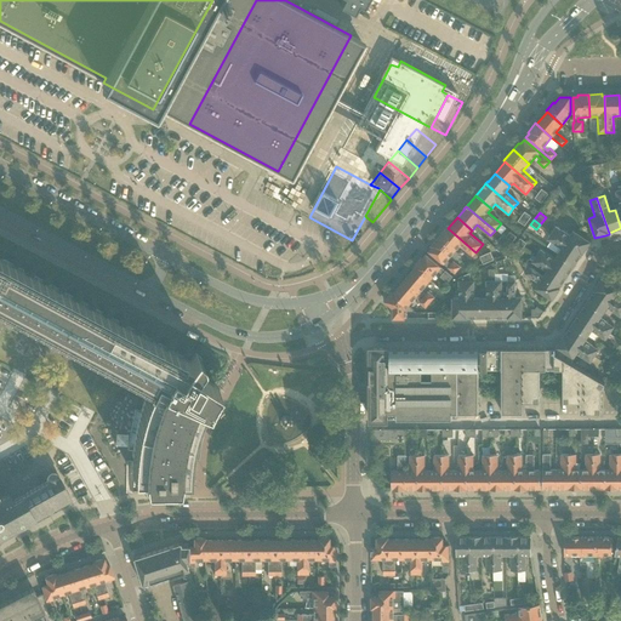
[(556,226),(551,233),(552,234),(582,254),(585,251),(591,241),(580,235),(573,231),(569,235),(556,226)]
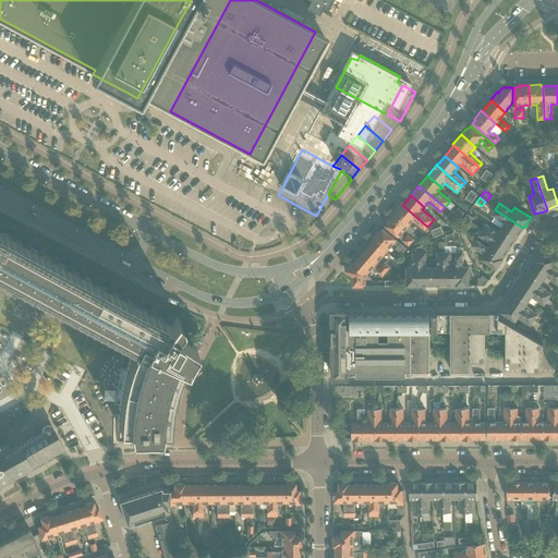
[(401,205),(392,215),(408,227),(413,220),(424,230),(427,227),(402,205),(402,206),(401,205)]
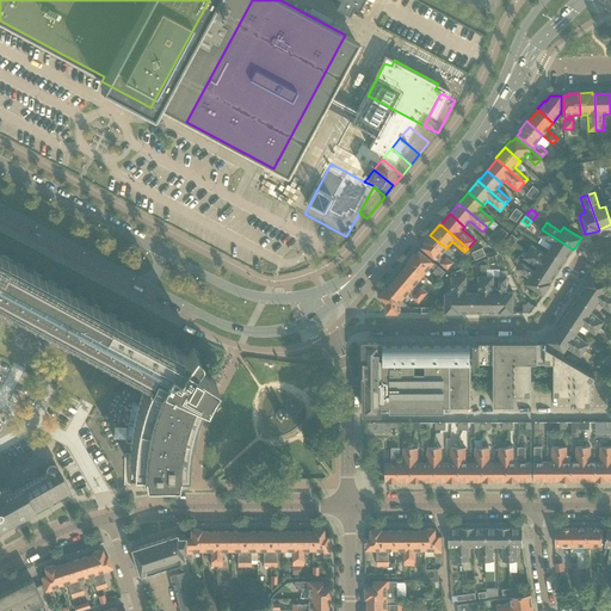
[(542,229),(538,235),(551,245),(548,250),(549,250),(566,261),(573,250),(543,230),(542,229)]
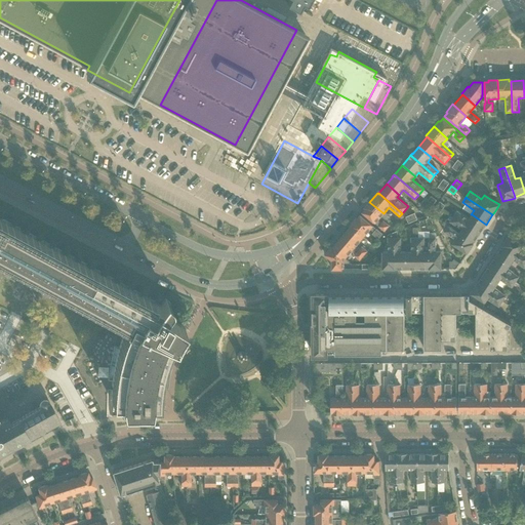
[(425,200),(420,204),(429,210),(433,206),(425,200)]
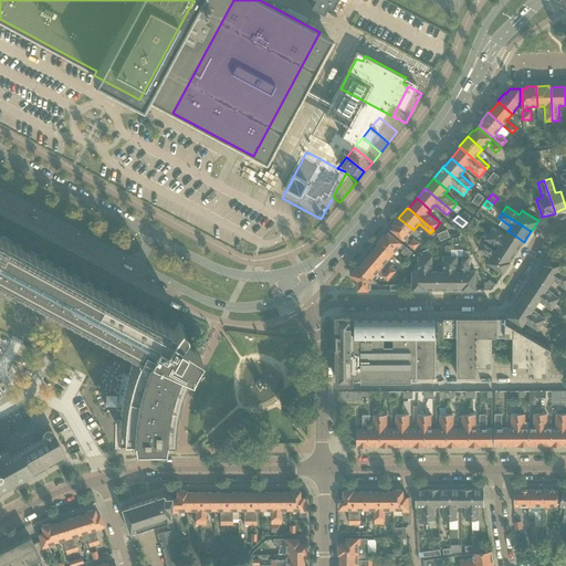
[(394,224),(390,229),(415,249),(420,243),(413,238),(411,241),(407,238),(409,234),(413,230),(398,218),(392,224),(394,224)]
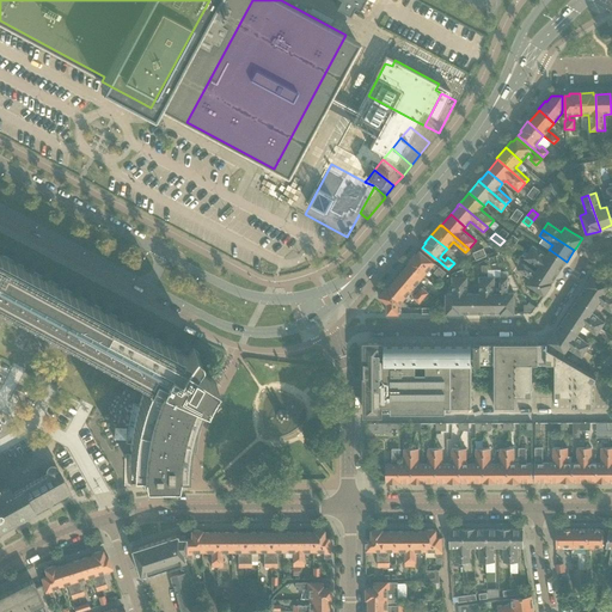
[(532,245),(527,252),(528,254),(558,273),(567,262),(550,250),(549,250),(546,254),(532,245)]
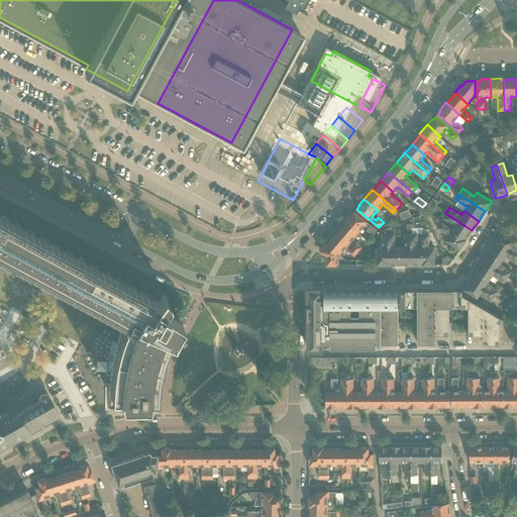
[(350,214),(343,222),(344,223),(357,233),(365,225),(368,228),(366,230),(372,235),(374,233),(377,230),(371,224),(370,225),(368,222),(362,218),(354,212),(351,215),(350,214)]
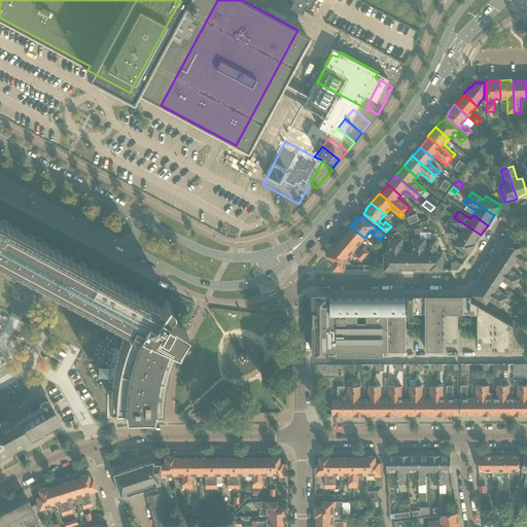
[(0,282),(57,312),(54,317),(61,321),(68,325),(70,320),(103,338),(104,336),(120,344),(118,348),(114,347),(107,381),(112,382),(111,401),(112,401),(112,402),(120,402),(123,410),(124,411),(148,411),(149,410),(150,410),(151,402),(157,402),(157,401),(159,401),(159,396),(159,392),(159,388),(161,377),(163,365),(166,354),(170,344),(175,346),(176,345),(175,345),(177,342),(177,341),(178,338),(179,338),(180,334),(181,335),(181,334),(184,327),(166,316),(171,308),(171,307),(172,307),(172,306),(171,305),(171,304),(166,300),(167,300),(166,299),(160,306),(155,304),(156,303),(0,217),(0,282)]
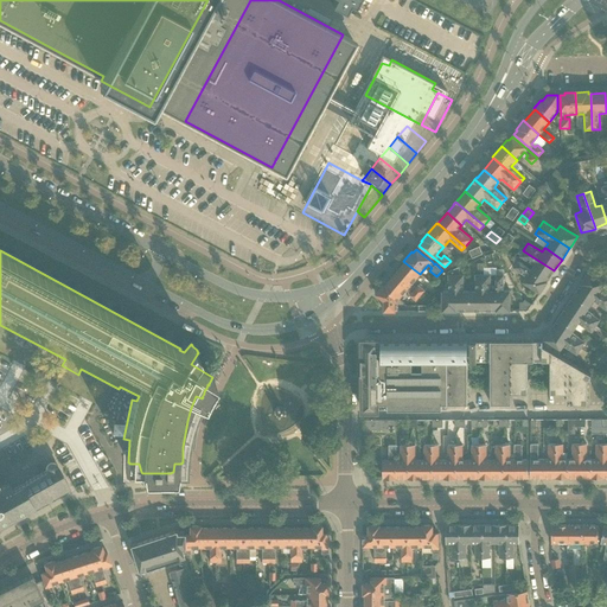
[(523,250),(519,256),(534,264),(530,269),(530,270),(547,282),(548,281),(547,281),(554,270),(524,251),(523,250)]
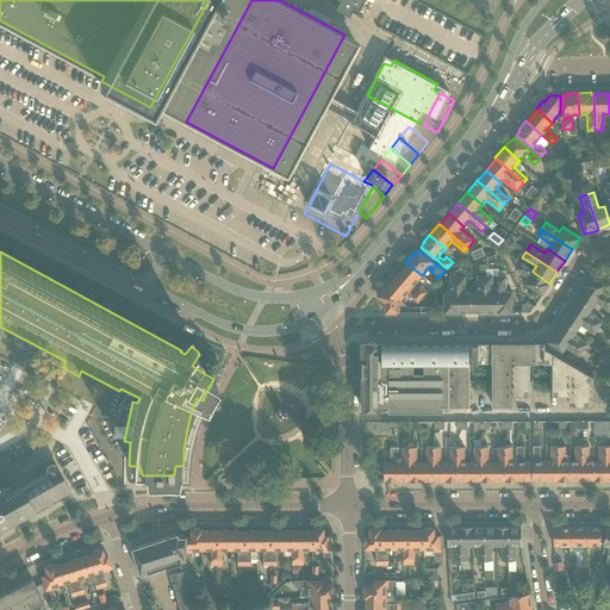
[(406,263),(396,277),(422,298),(425,293),(427,292),(419,287),(418,290),(414,285),(422,275),(406,263)]
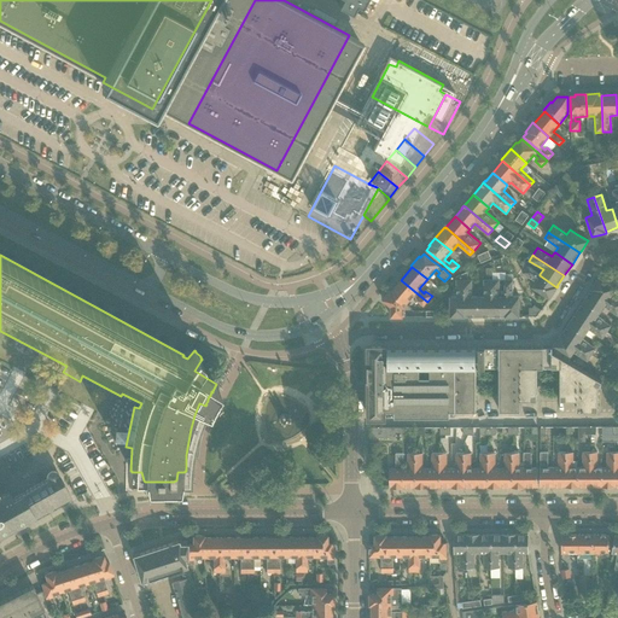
[(525,267),(522,273),(535,281),(531,286),(540,292),(549,298),(555,290),(557,287),(540,275),(526,267),(525,267)]
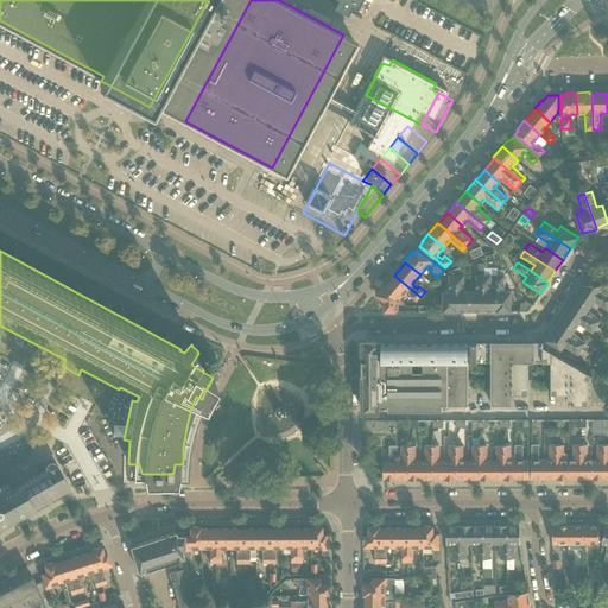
[(589,272),(581,284),(582,285),(607,302),(607,292),(602,289),(606,284),(589,272)]
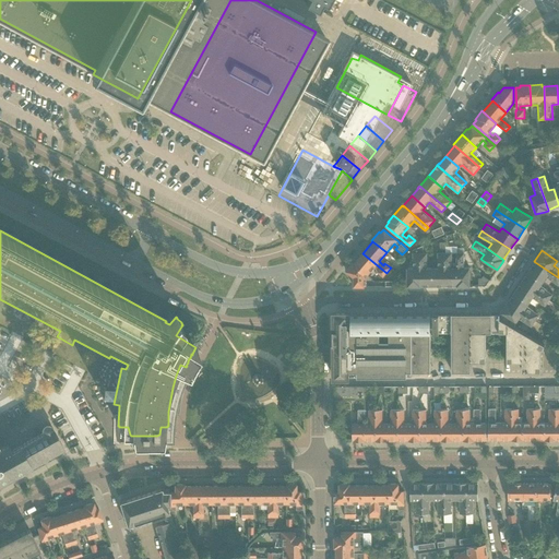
[(407,268),(407,275),(407,286),(407,287),(416,287),(420,287),(420,286),(419,286),(419,253),(419,252),(412,252),(412,268),(407,268)]
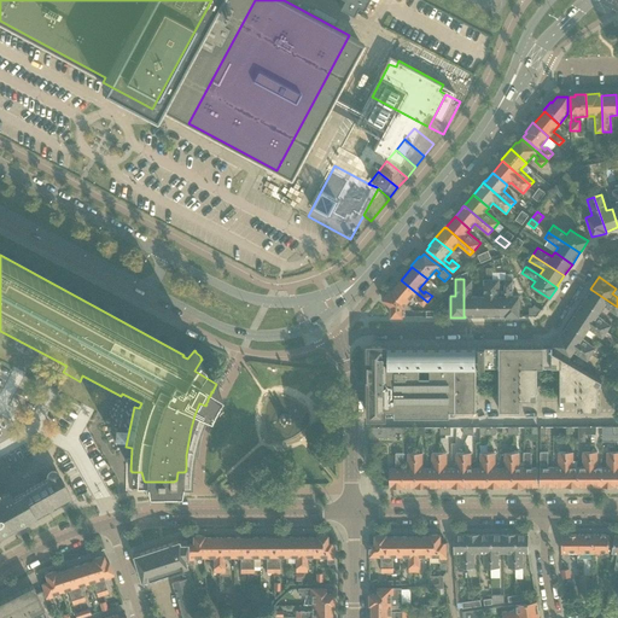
[(464,280),(464,316),(465,316),(467,316),(478,316),(478,296),(472,296),(472,279),(464,279),(464,280)]
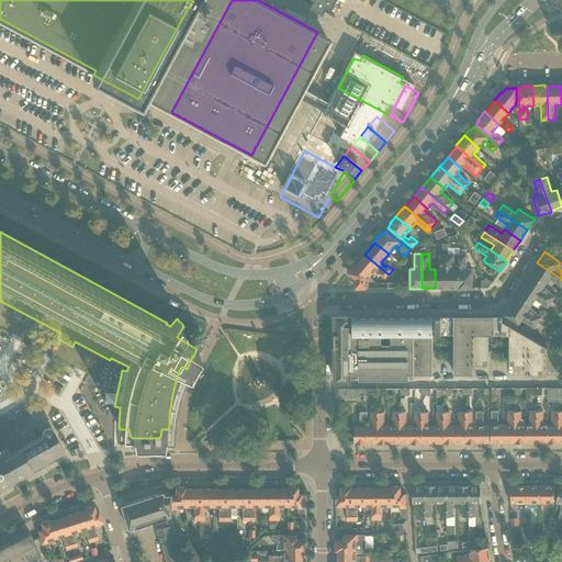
[(435,269),(435,288),(444,288),(447,288),(447,255),(447,254),(439,254),(439,269),(435,269)]
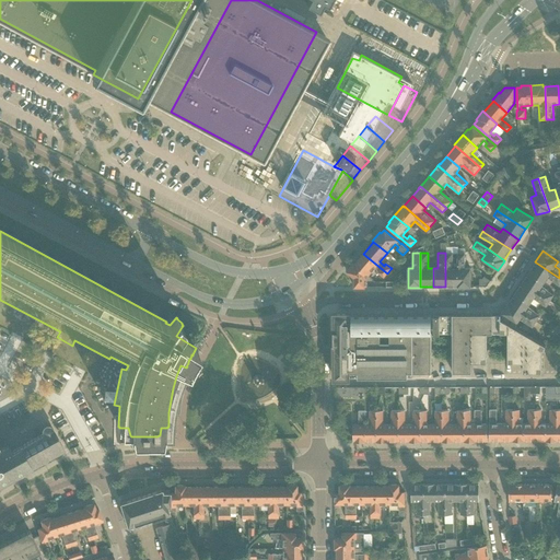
[(445,254),(445,287),(448,287),(457,287),(457,254),(452,254),(452,253),(445,253),(445,254)]
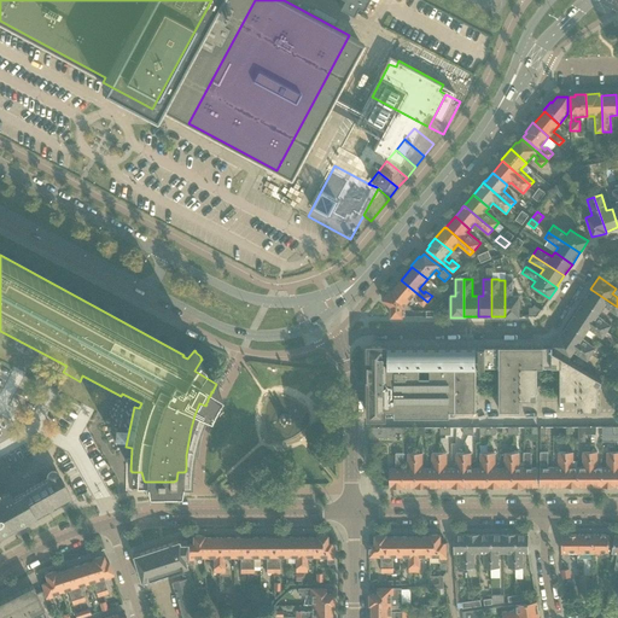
[(505,316),(505,318),(506,318),(508,318),(519,318),(519,304),(519,296),(513,296),(513,279),(505,279),(505,280),(505,316)]
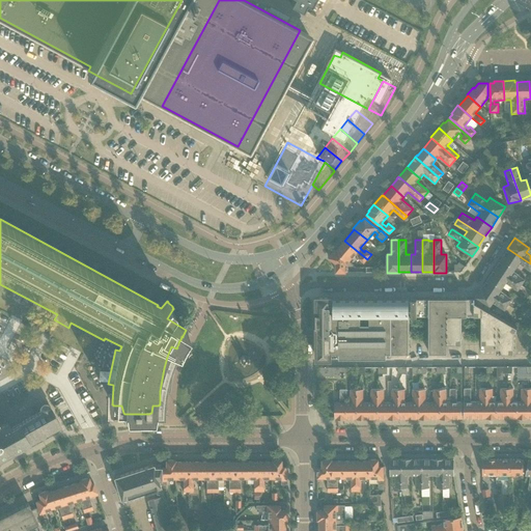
[(336,250),(348,261),(356,253),(360,256),(358,258),(363,263),(367,259),(344,241),(336,250)]
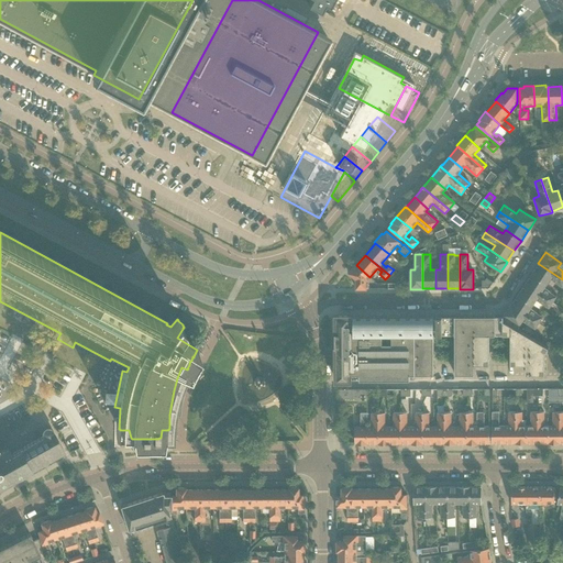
[(355,264),(349,273),(354,278),(355,280),(355,289),(366,289),(366,287),(368,287),(368,279),(370,277),(356,265),(355,264)]
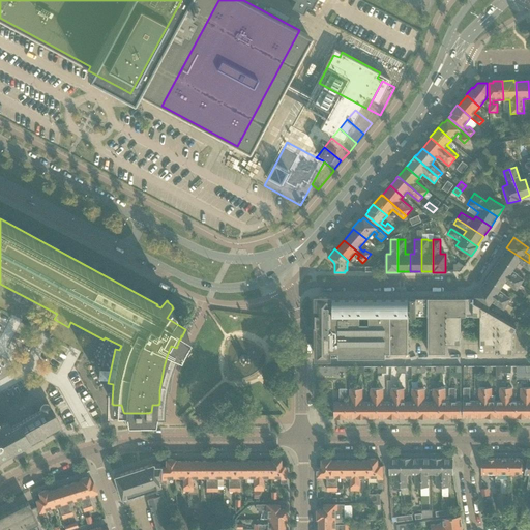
[(529,263),(507,248),(500,258),(514,267),(518,263),(529,270),(529,268),(529,263)]
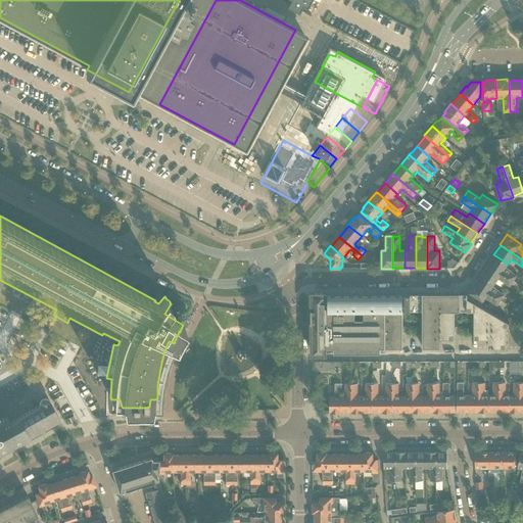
[(493,254),(487,265),(513,281),(517,275),(505,268),(508,264),(493,254)]
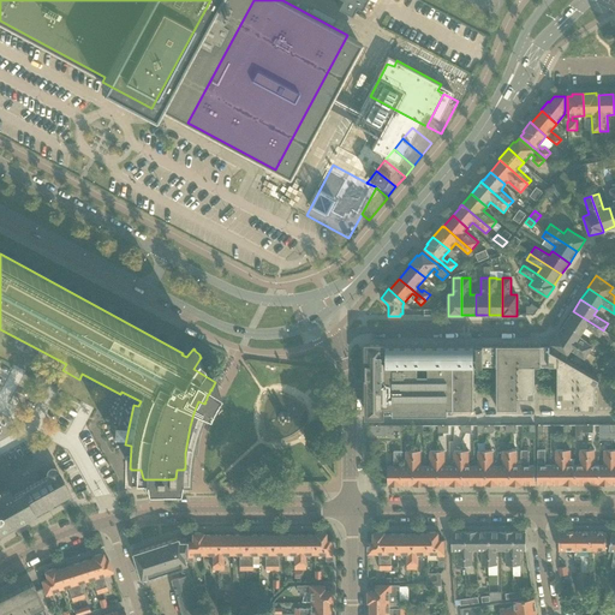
[(573,311),(566,322),(583,333),(585,328),(599,336),(603,330),(573,311)]
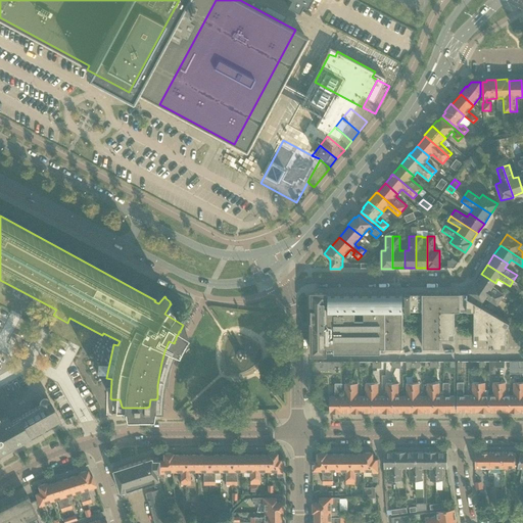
[(474,282),(474,283),(501,300),(504,294),(492,287),(495,283),(481,274),(475,283),(474,282)]
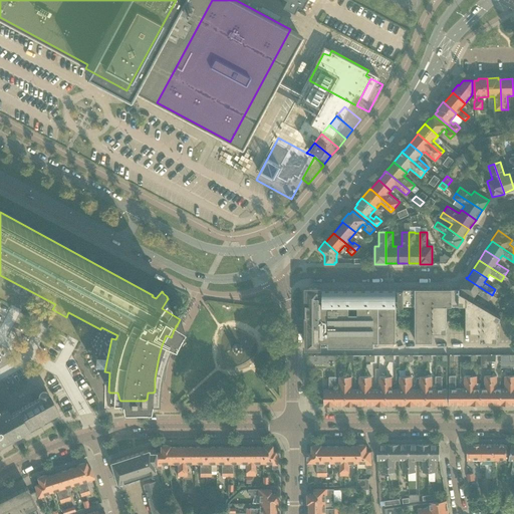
[(492,295),(466,278),(460,287),(474,297),(477,293),(488,300),(492,295)]
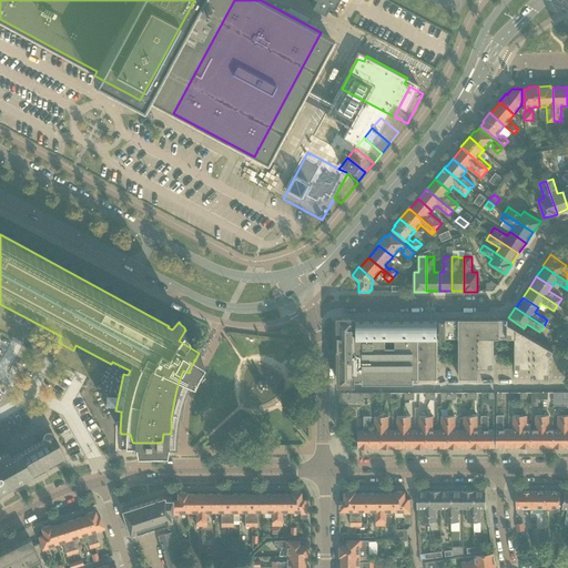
[(356,324),(356,320),(353,320),(353,318),(338,318),(338,335),(338,350),(338,384),(353,384),(353,377),(353,324),(356,324)]
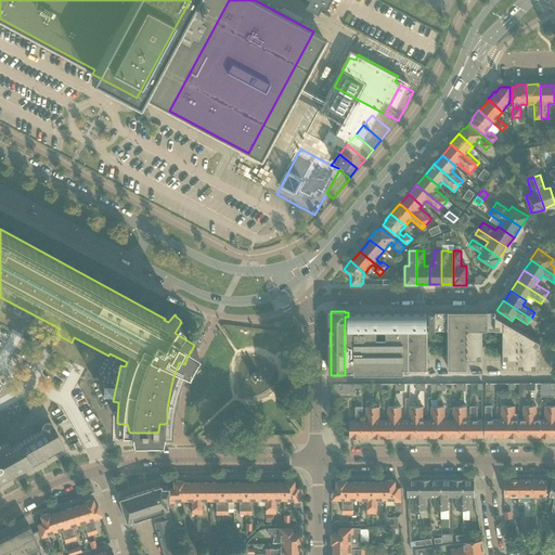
[(348,311),(348,312),(348,317),(345,317),(345,369),(355,369),(355,374),(403,374),(403,369),(427,369),(427,311),(348,311)]
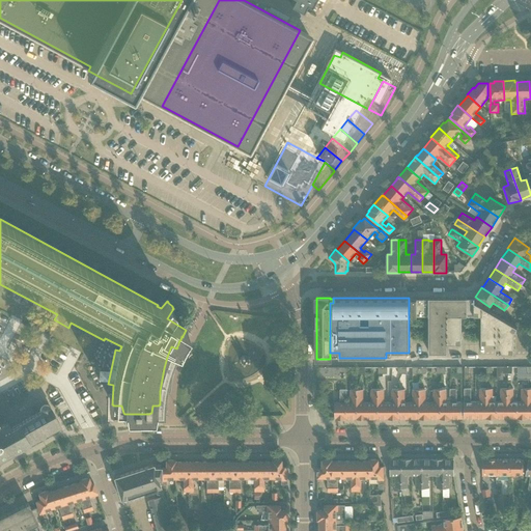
[(428,298),(428,353),(447,353),(447,343),(462,343),(462,315),(467,315),(467,298),(428,298)]
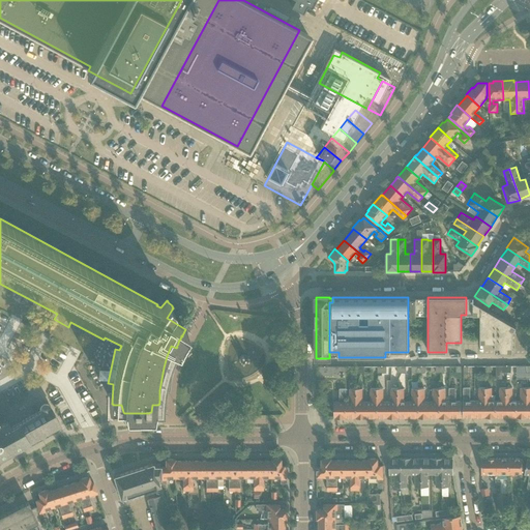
[(473,302),(473,315),(480,315),(480,343),(495,343),(495,352),(512,352),(512,332),(516,327),(473,302)]
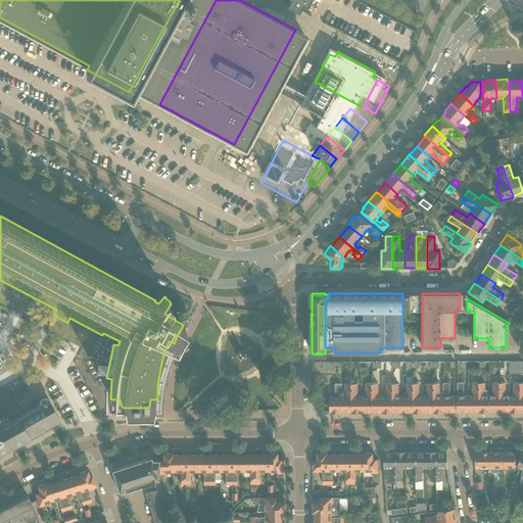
[(522,361),(510,361),(510,373),(522,373),(522,368),(522,367),(522,361)]
